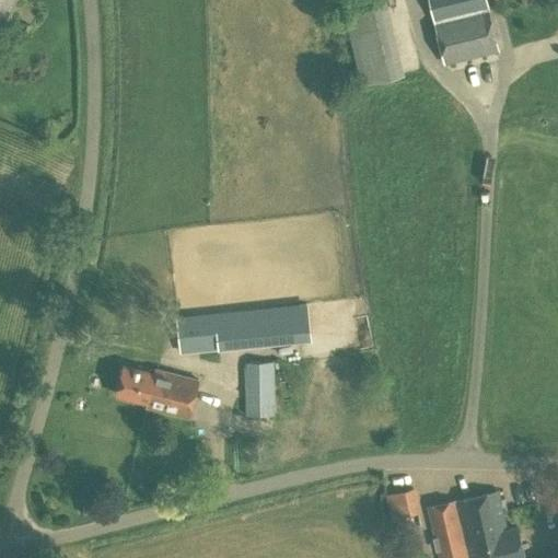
[(0,21),(1,22),(11,0),(0,0),(0,21)]
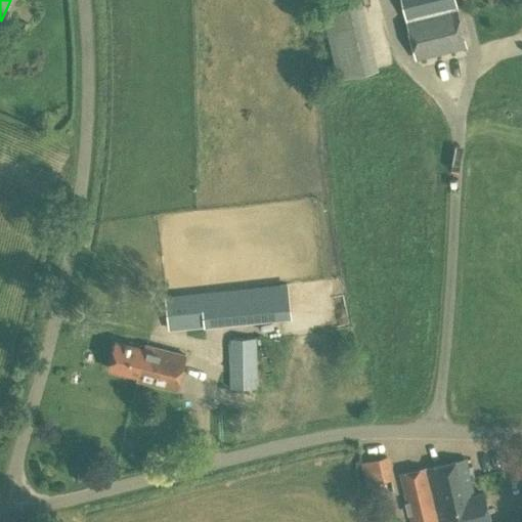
[(362,0),(331,0),(329,1),(341,70),(375,63),(362,0)]
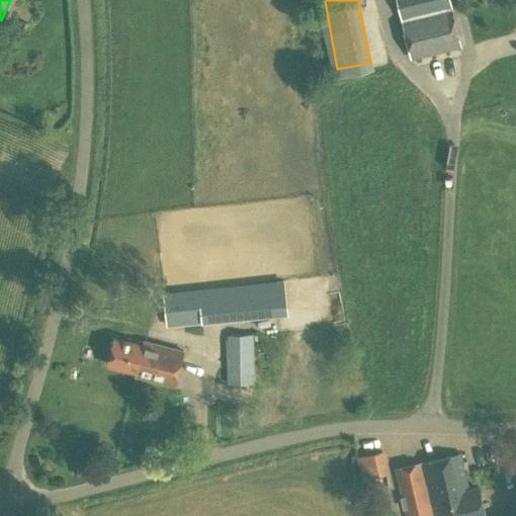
[(395,0),(410,61),(459,49),(447,0),(395,0)]
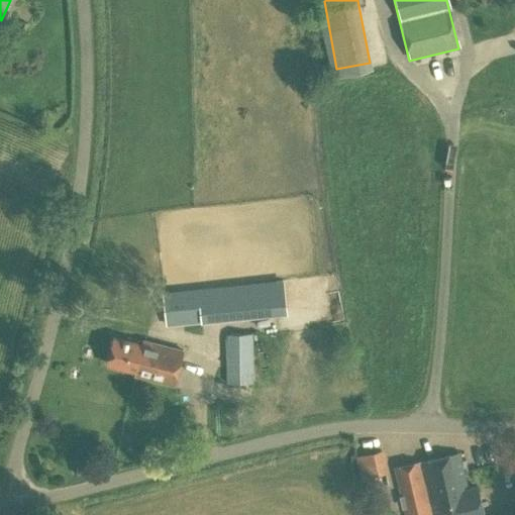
[(173,292),(176,327),(278,317),(274,282),(173,292)]
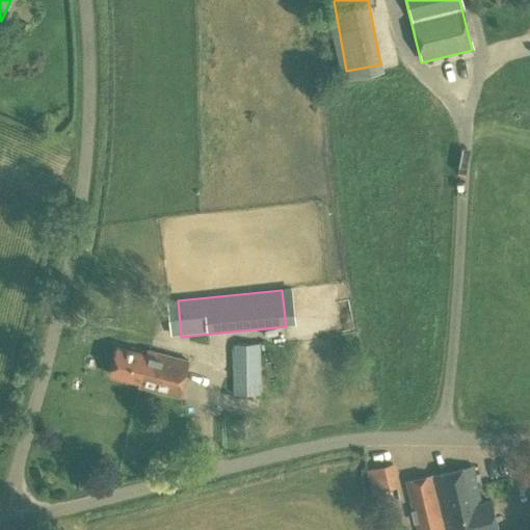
[(232,396),(258,396),(258,346),(232,346),(232,396)]
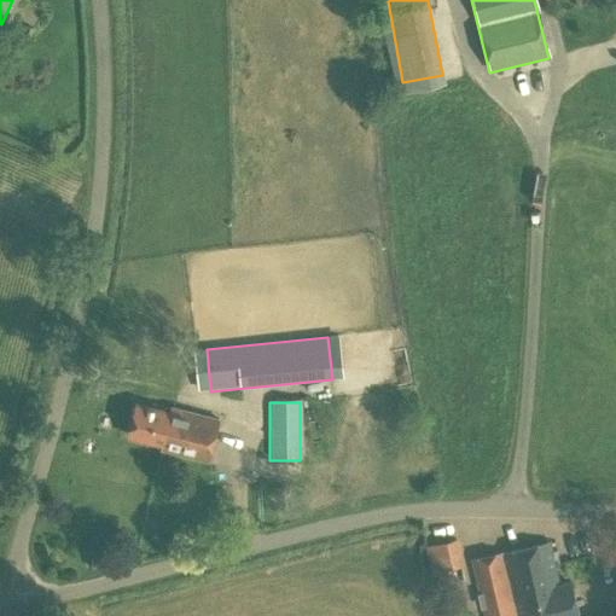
[(186,435),(192,416),(172,410),(170,416),(134,406),(127,436),(163,446),(167,430),(186,435)]
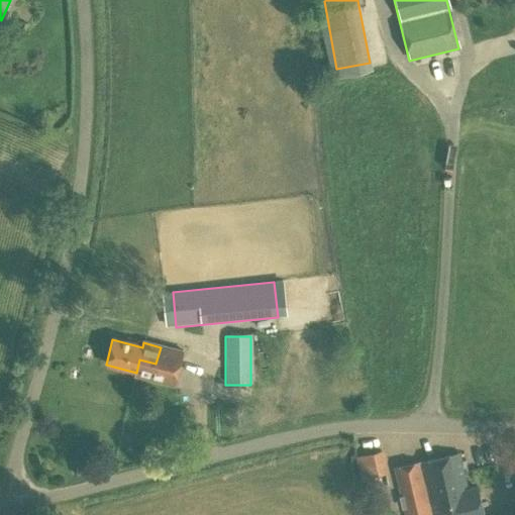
[(139,359),(136,373),(134,377),(173,387),(182,352),(161,347),(156,364),(139,359)]
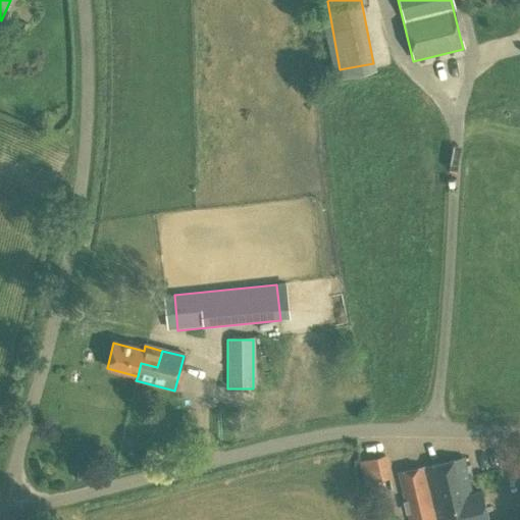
[(362,484),(390,478),(385,458),(358,464),(362,484)]
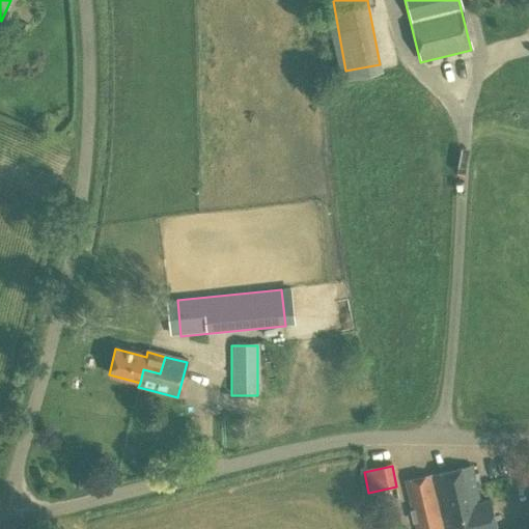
[(432,477),(444,528),(495,528),(488,502),(479,504),(471,468),(432,477)]
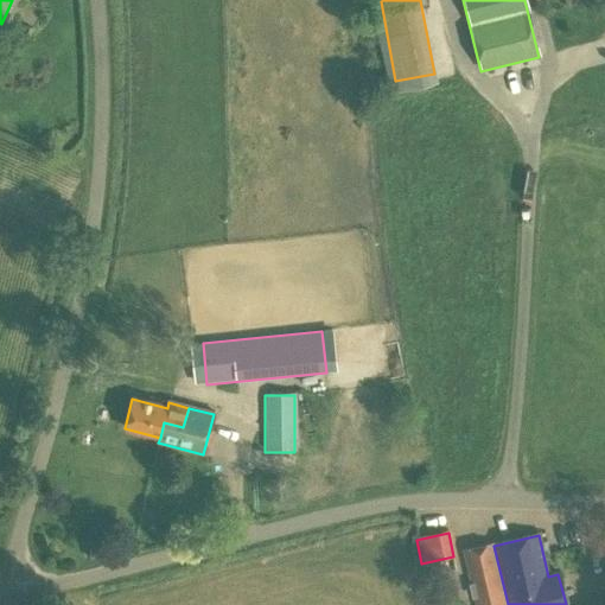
[(508,604),(494,546),(463,553),(475,604),(508,604)]
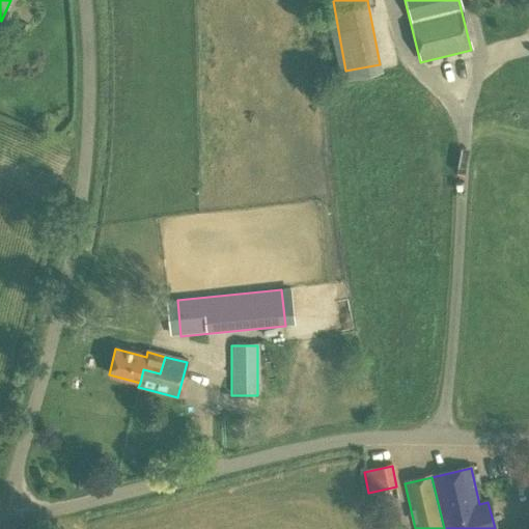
[(74,481),(75,491),(85,489),(83,479),(74,481)]
